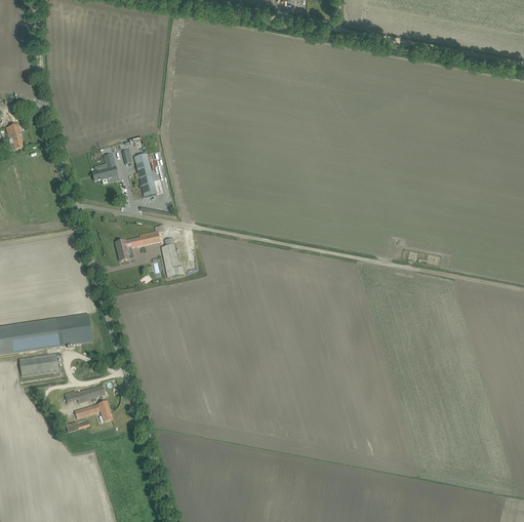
[(17,123),(13,124),(5,126),(8,137),(11,137),(14,148),(17,147),(23,146),(21,138),(22,138),(17,123)]
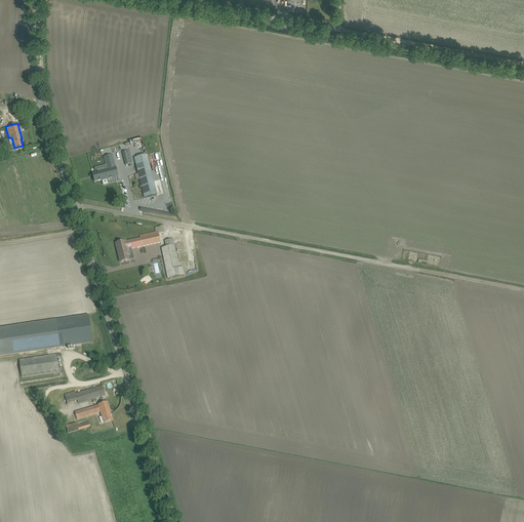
[(131,156),(130,153),(129,151),(129,148),(121,150),(122,153),(124,162),(132,160),(131,156)]
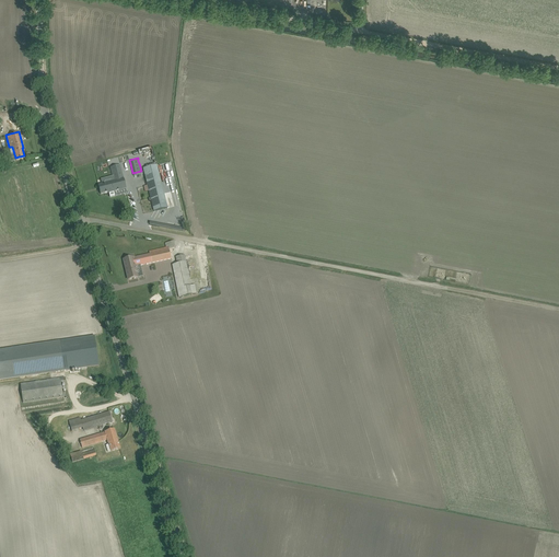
[(114,178),(111,178),(105,181),(97,183),(100,192),(107,189),(108,190),(125,186),(124,181),(118,162),(111,164),(114,178)]
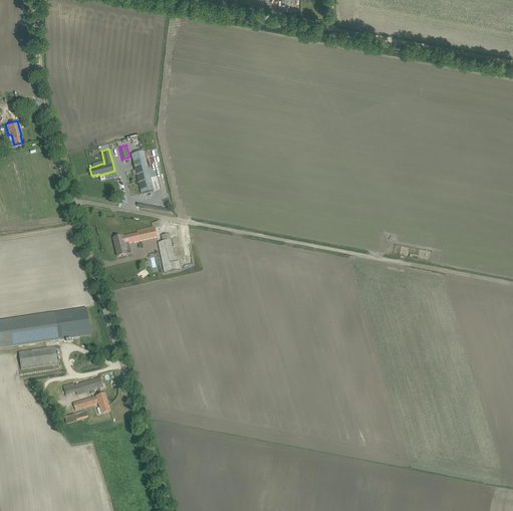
[(153,188),(152,183),(143,149),(131,152),(141,191),(153,188)]
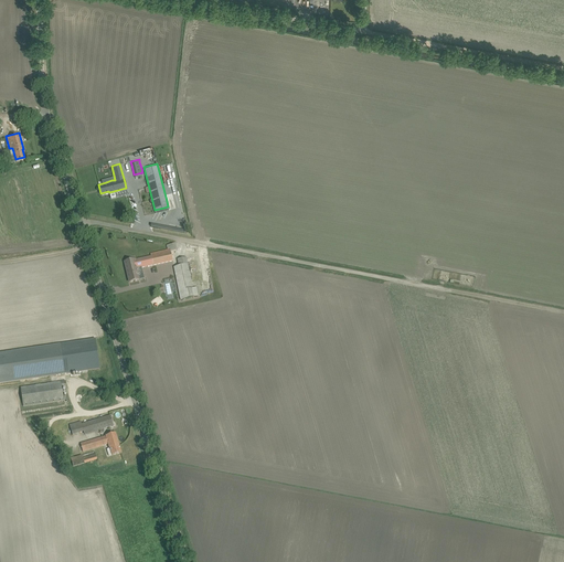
[(176,247),(174,246),(173,241),(166,243),(167,247),(149,251),(150,253),(134,257),(134,256),(124,258),(126,272),(127,272),(128,279),(134,278),(138,277),(136,266),(171,258),(170,248),(176,247)]
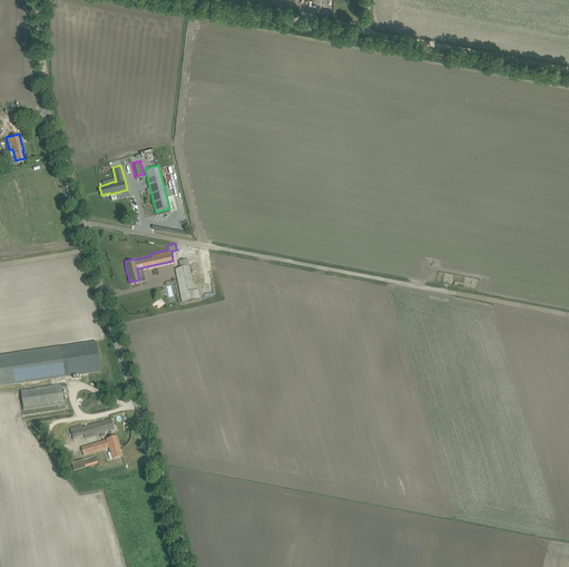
[(187,256),(178,258),(179,265),(174,266),(180,300),(199,296),(197,286),(194,287),(192,275),(188,260),(187,256)]
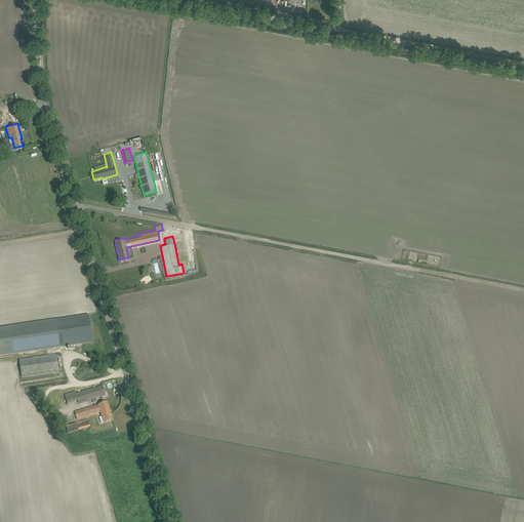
[(0,353),(59,344),(55,317),(0,324),(0,353)]
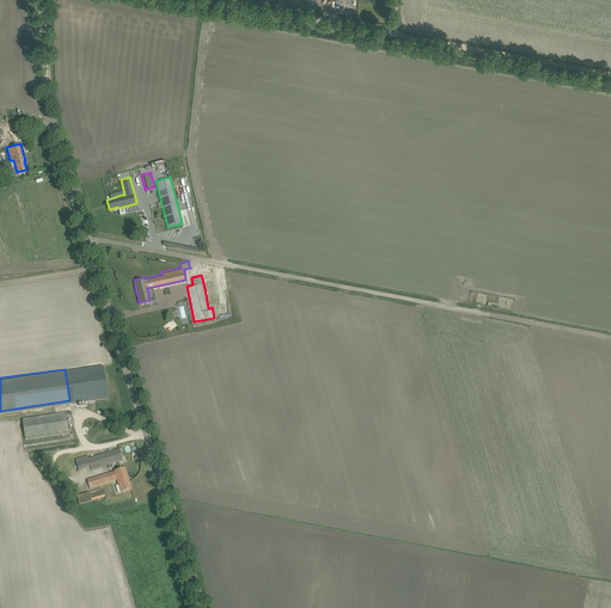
[(72,417),(69,409),(20,416),(24,437),(68,430),(67,418),(72,417)]
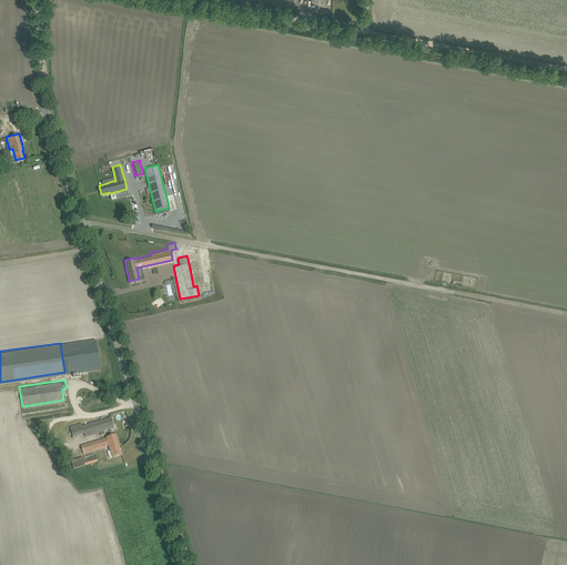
[(92,413),(93,420),(81,423),(80,421),(69,424),(71,434),(83,431),(83,434),(113,425),(110,414),(97,419),(95,412),(92,413)]
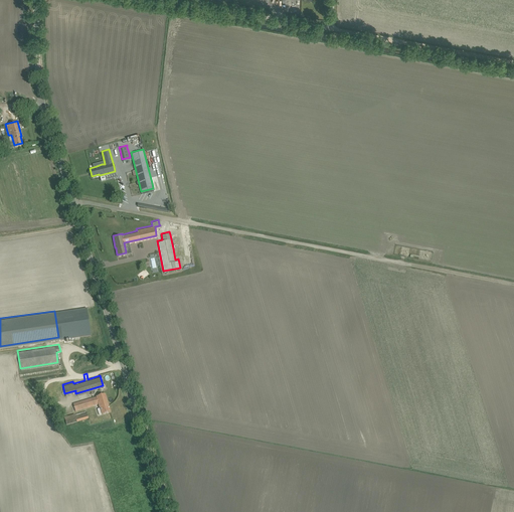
[(72,401),(74,409),(97,402),(99,406),(100,405),(101,412),(110,409),(105,391),(72,401)]
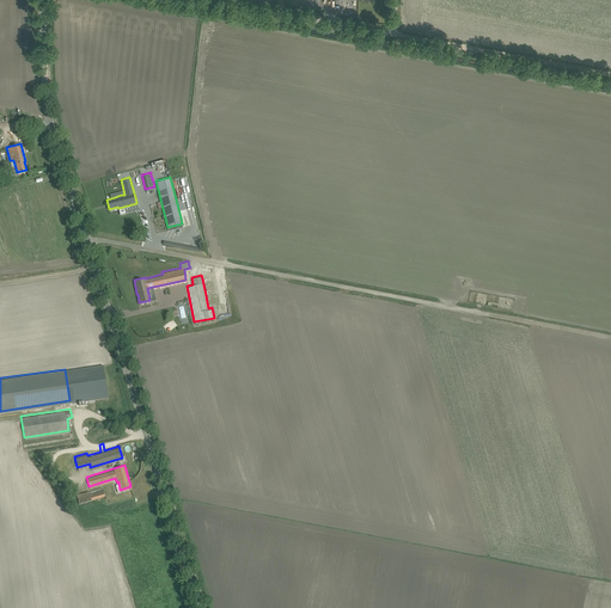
[(104,493),(102,487),(89,491),(87,489),(75,492),(78,502),(104,493)]
